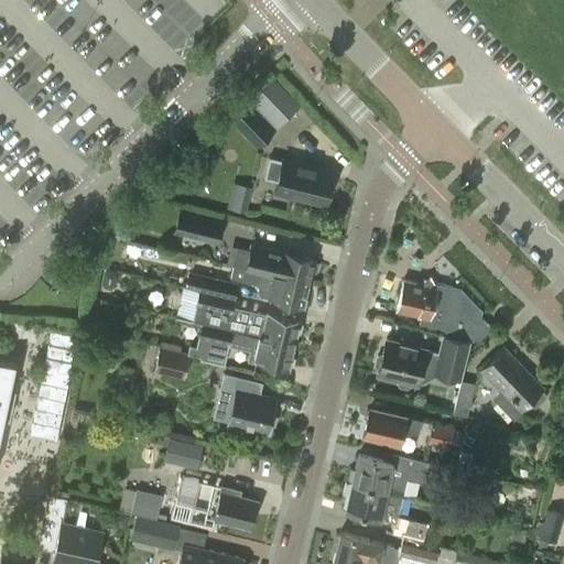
[(258,109),(280,88),(272,79),(250,101),(251,102),(258,109)]
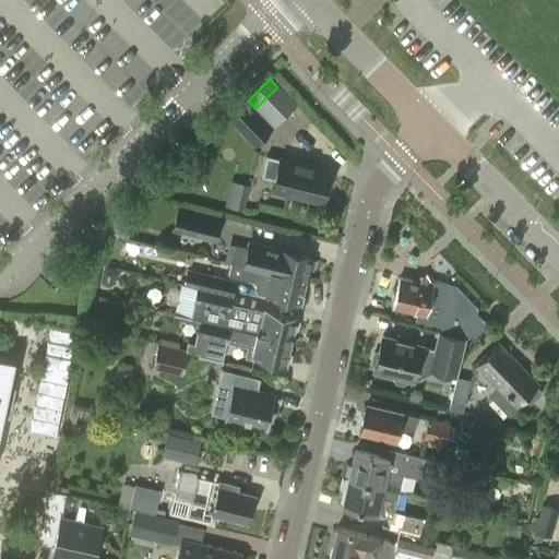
[(249,102),(232,119),(256,143),(273,127),(256,108),(249,102)]
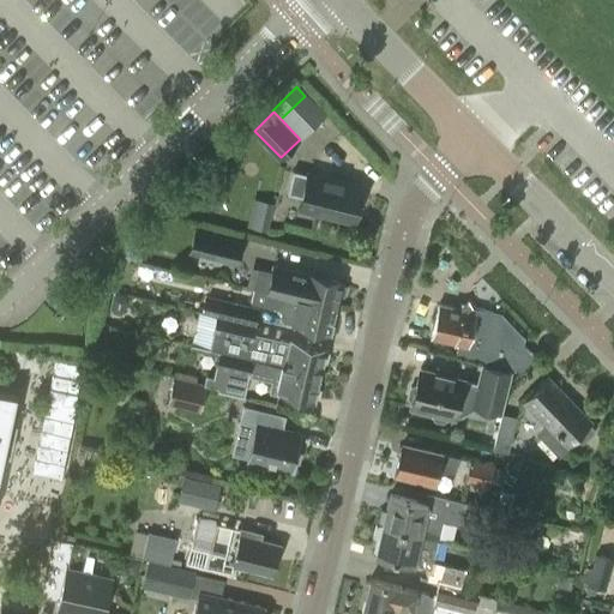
[(362,193),(362,191),(343,186),(344,182),(309,174),(309,175),(294,172),(288,194),(319,203),(317,211),(355,221),(356,217),(360,215),(365,196),(362,193)]
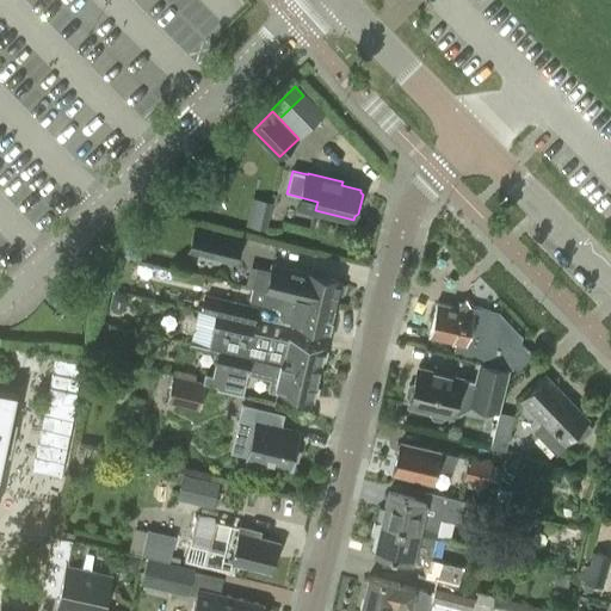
[(248,196),(246,222),(265,224),(267,198),(248,196)]
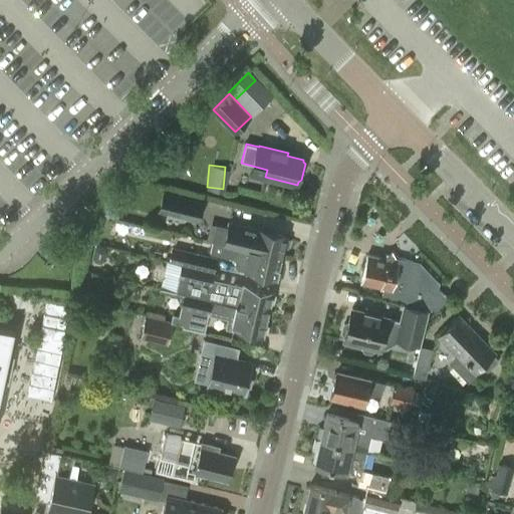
[(164,193),(160,212),(200,222),(205,204),(164,193)]
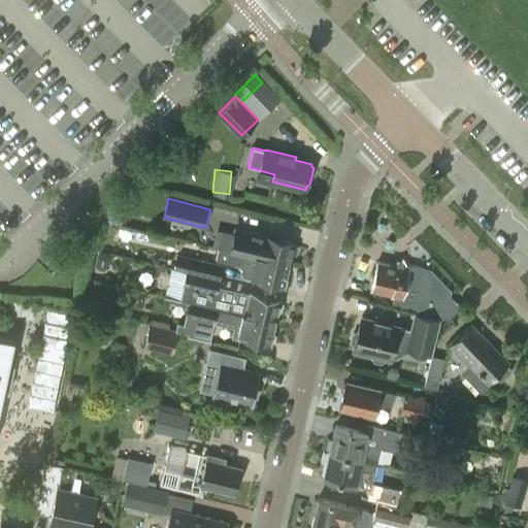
[(90,249),(97,251),(103,223),(96,221),(90,249)]
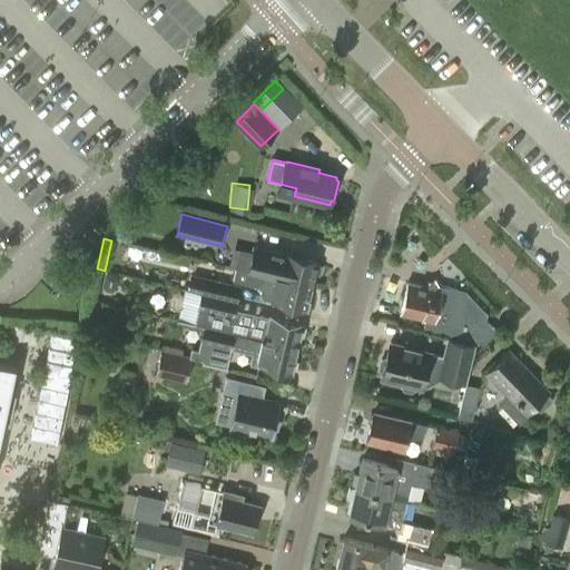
[(239,255),(236,267),(313,285),(316,274),(321,273),(322,266),(318,264),(318,261),(286,254),(284,267),(253,259),(254,258),(239,255)]
